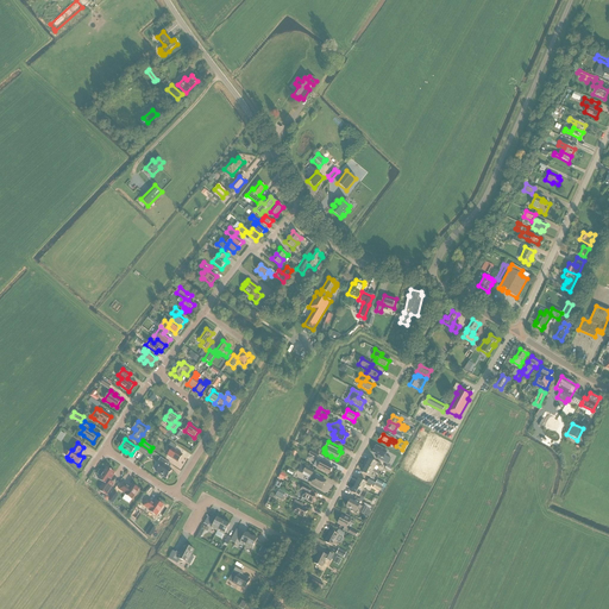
[(177,463),(182,456),(175,450),(177,447),(171,443),(167,450),(169,451),(169,453),(167,457),(171,459),(171,458),(177,463)]
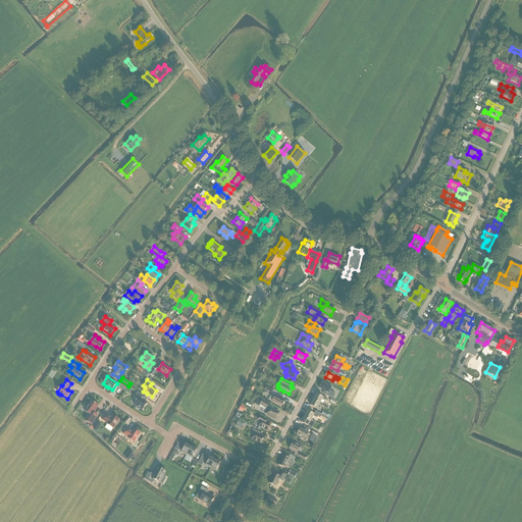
[(124,392),(128,386),(121,381),(117,386),(124,392)]
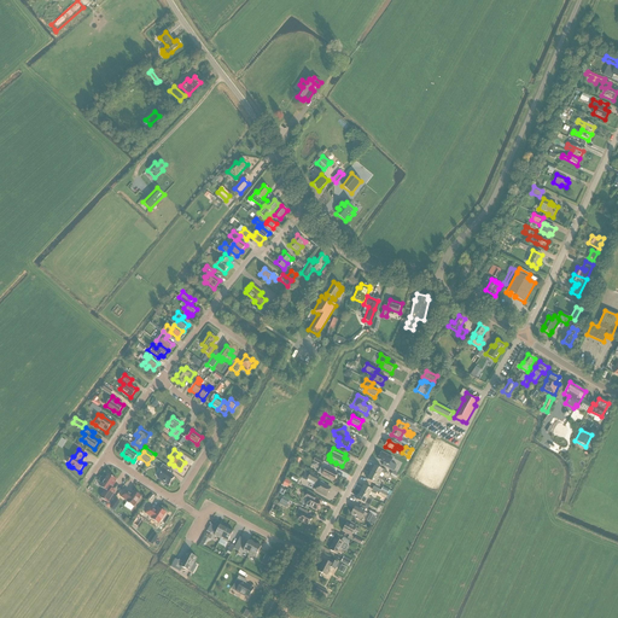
[(382,453),(378,460),(384,462),(383,466),(394,472),(397,466),(390,462),(392,459),(382,453)]
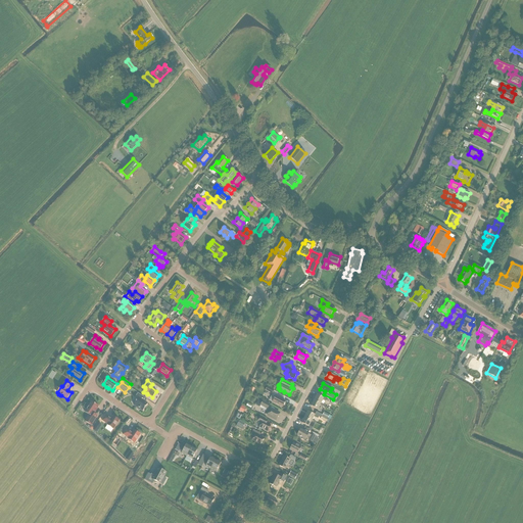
[(143,411),(148,403),(145,401),(147,399),(138,393),(136,396),(139,397),(134,405),(138,408),(137,409),(137,410),(139,411),(140,410),(143,411)]
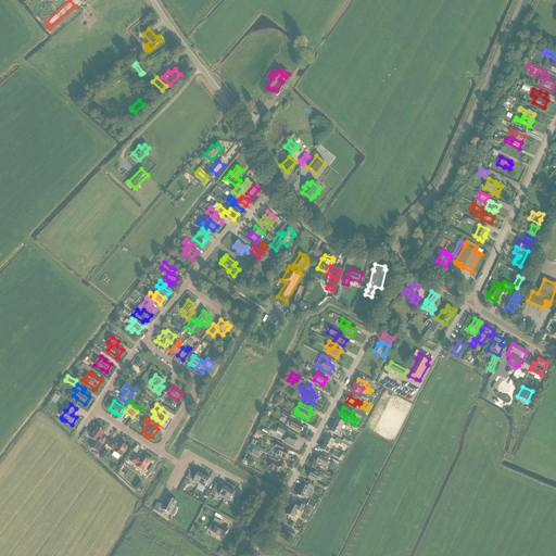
[(290,418),(286,426),(290,428),(297,431),(297,430),(301,432),(304,427),(300,425),(300,424),(293,420),(290,418)]
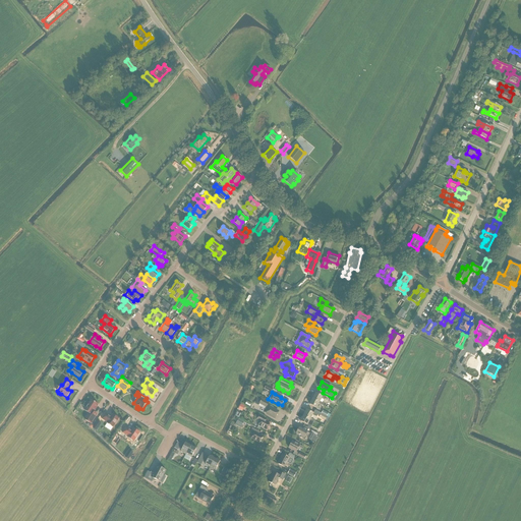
[(320,402),(322,398),(326,400),(327,398),(323,396),(323,397),(315,393),(312,399),(320,402)]
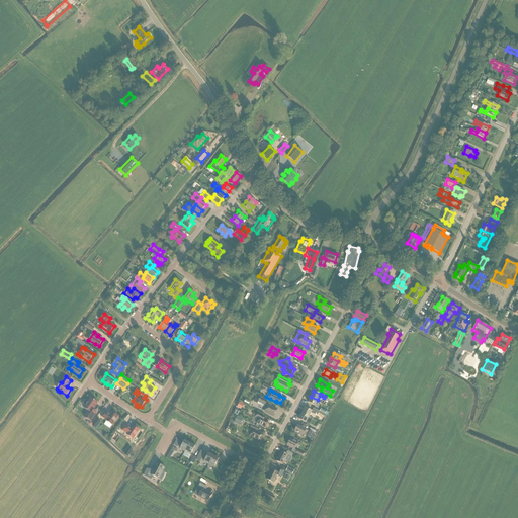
[(267,401),(256,395),(253,401),(257,404),(258,402),(265,405),(267,401)]
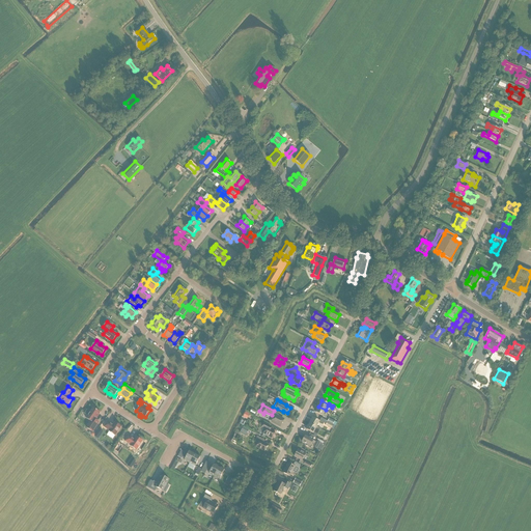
[(330,412),(326,410),(318,407),(315,412),(323,416),(325,412),(329,414),(330,412)]
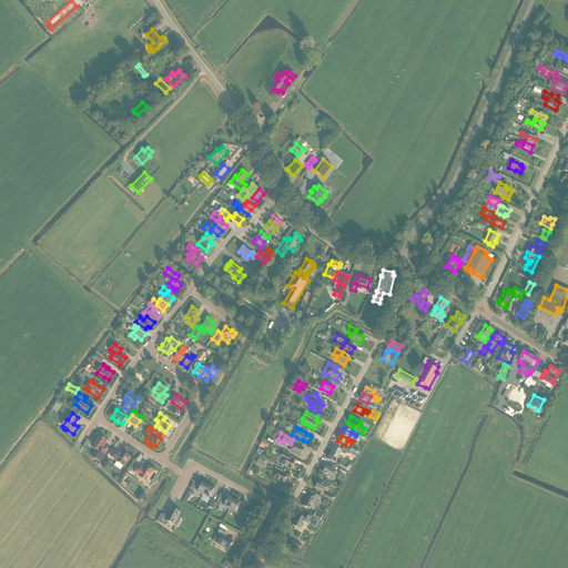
[(90,443),(93,445),(92,447),(97,450),(92,457),(99,463),(105,452),(102,449),(108,442),(99,436),(97,440),(94,438),(93,438),(90,443)]
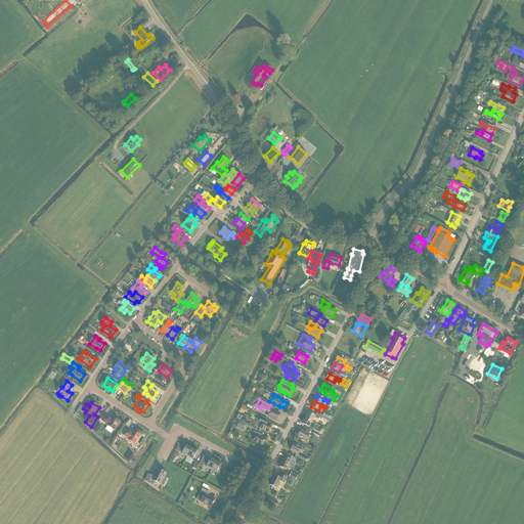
[(276,421),(280,413),(272,409),(268,417),(276,421)]
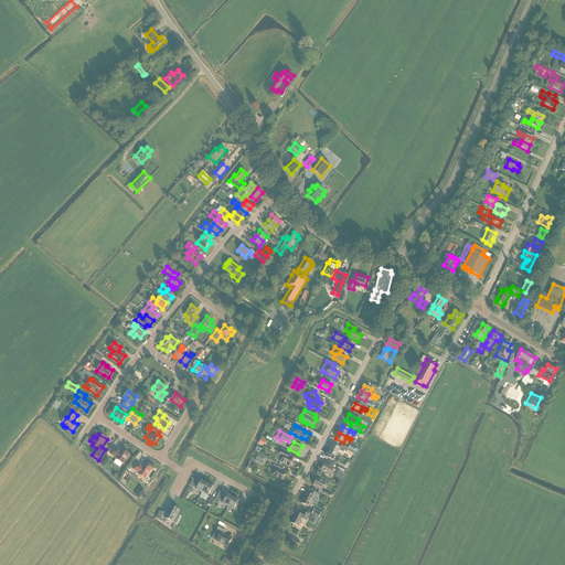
[(337,455),(338,454),(339,450),(343,452),(344,450),(340,448),(332,445),(329,450),(337,455)]
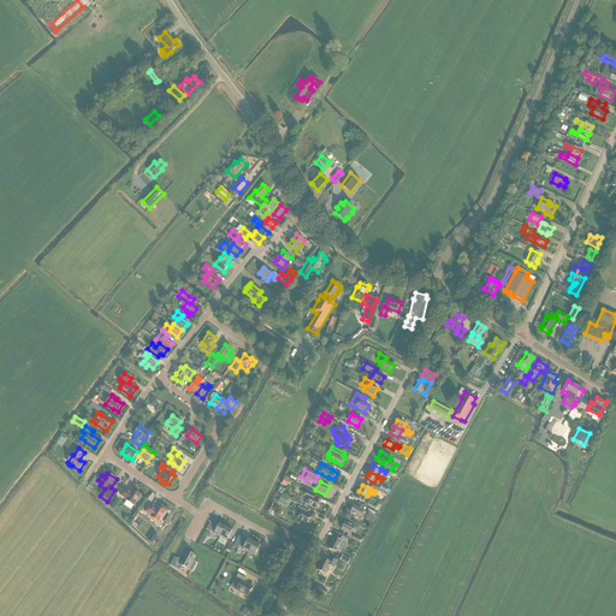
[(131,493),(124,489),(120,496),(126,499),(126,501),(134,505),(141,496),(134,490),(131,493)]
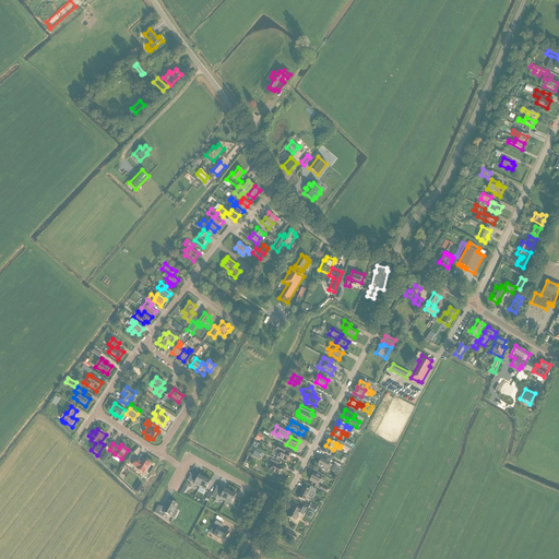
[(277,458),(286,462),(289,455),(285,452),(286,450),(278,445),(275,451),(280,453),(277,458)]
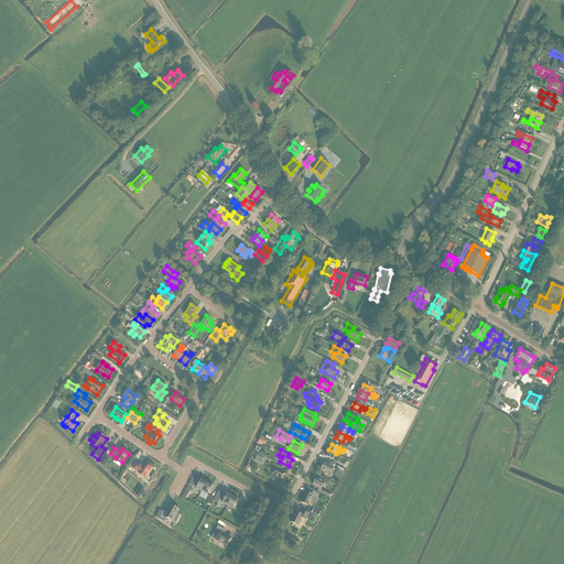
[(340,455),(337,453),(336,454),(328,449),(325,456),(333,461),(335,455),(339,457),(340,455)]
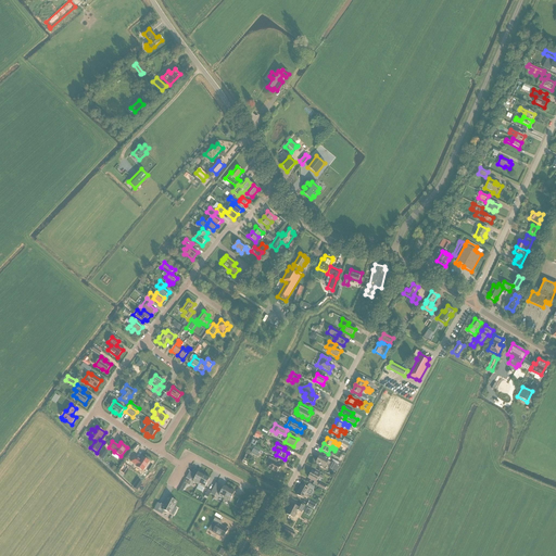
[(103,459),(109,452),(104,450),(99,457),(103,459)]
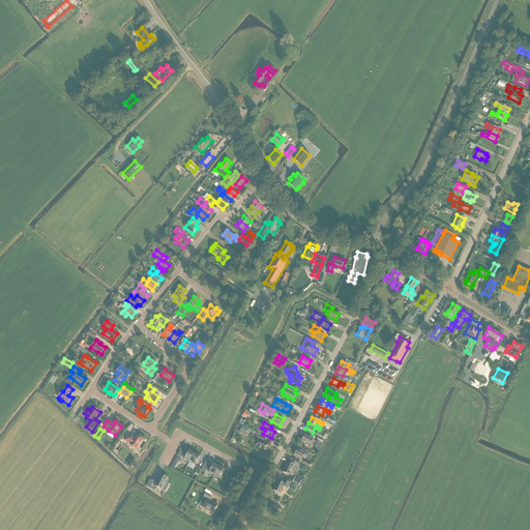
[(134,439),(133,438),(128,435),(124,440),(130,444),(129,445),(137,449),(142,440),(136,436),(134,439)]
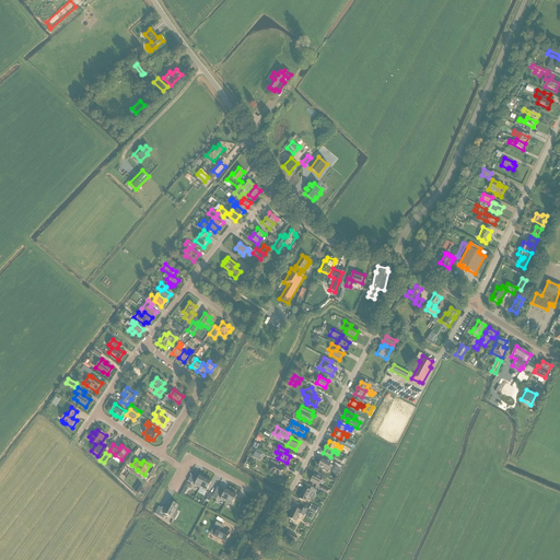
[(334,466),(330,465),(322,459),(318,466),(327,471),(328,468),(331,469),(330,470),(335,473),(337,467),(334,465),(334,466)]
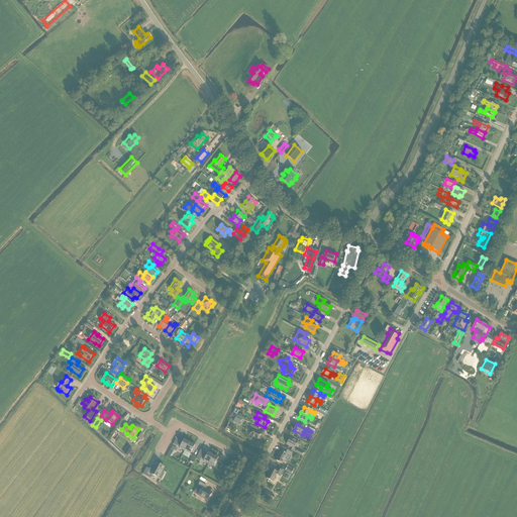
[(257,439),(261,433),(254,430),(255,428),(250,425),(247,430),(251,432),(249,435),(257,439)]
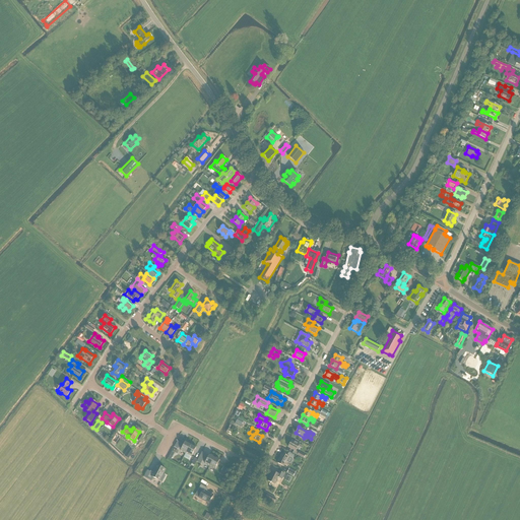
[(116,434),(112,441),(116,444),(121,437),(116,434)]
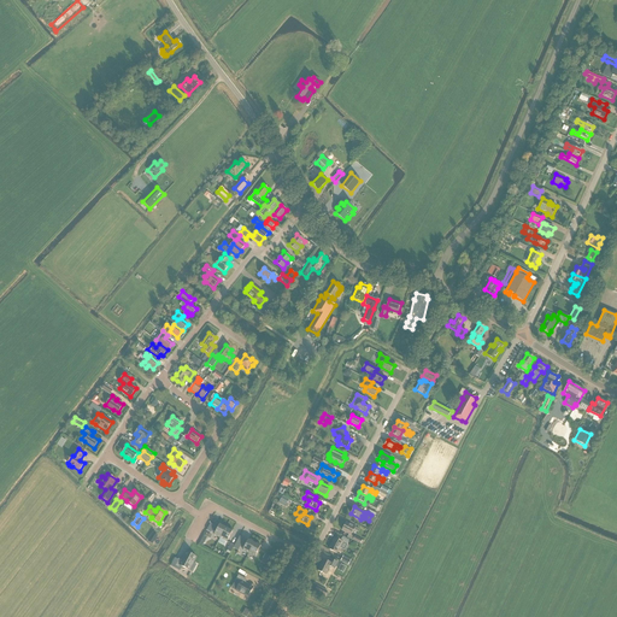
[(358,532),(359,529),(346,522),(342,530),(351,535),(354,529),(358,532)]
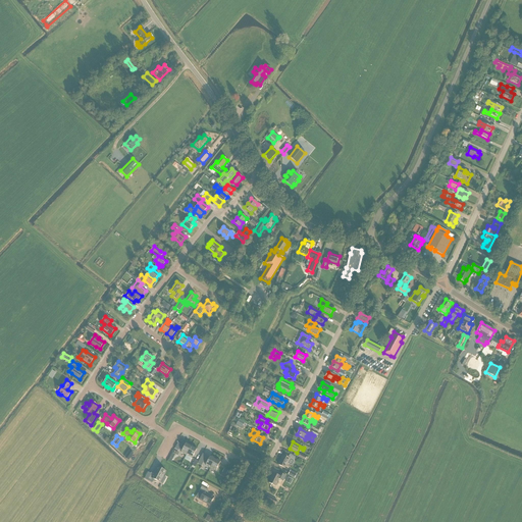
[(183,451),(181,453),(187,456),(192,447),(187,444),(186,445),(183,444),(181,445),(178,442),(174,449),(178,451),(179,450),(183,451)]
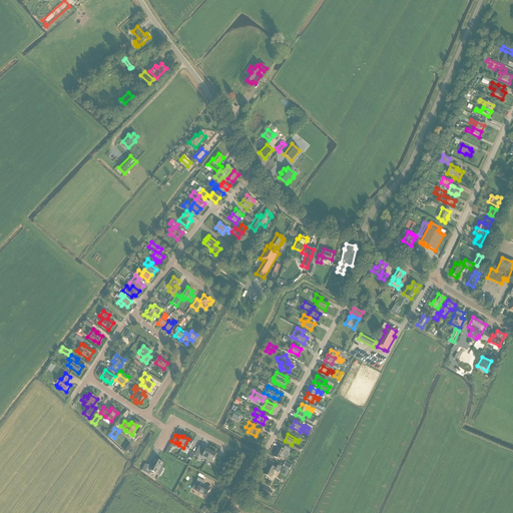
[(193,441),(188,439),(183,448),(188,450),(192,444),(193,441)]
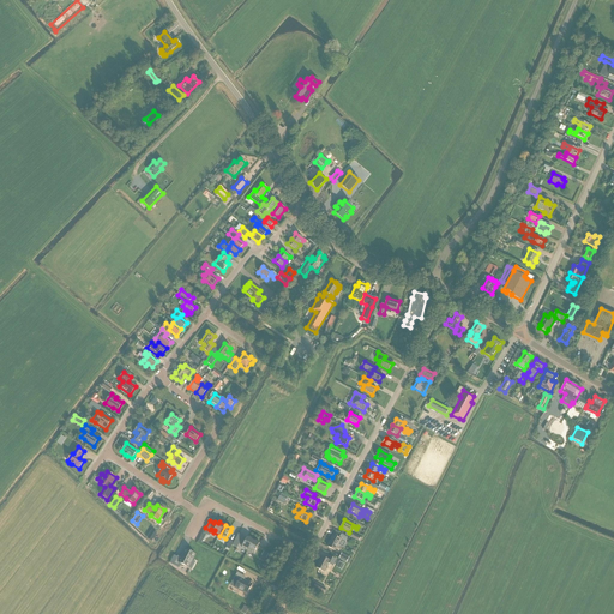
[(341,535),(338,539),(333,536),(327,547),(335,551),(338,546),(342,548),(347,539),(341,535)]
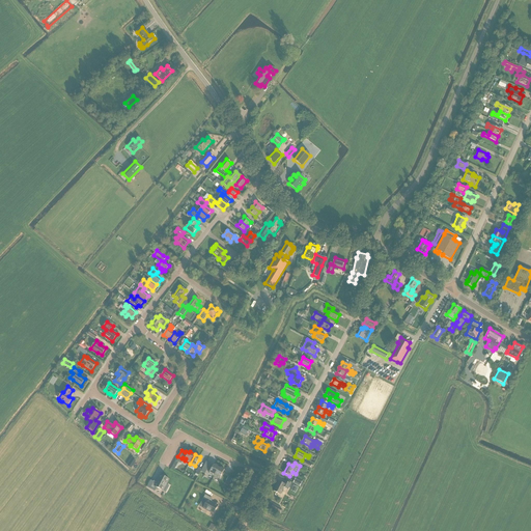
[(214,465),(210,473),(215,476),(219,467),(214,465)]
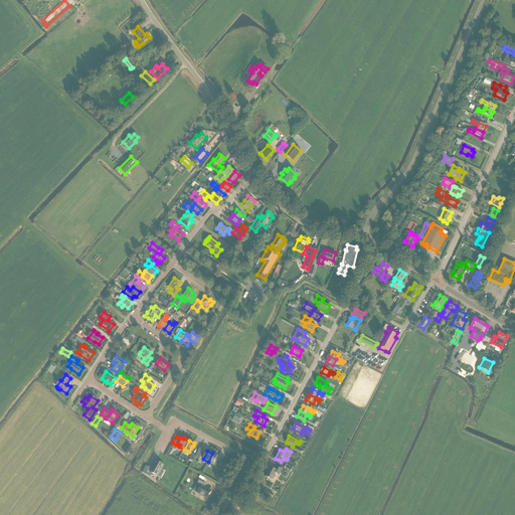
[(212,453),(208,462),(213,465),(217,456),(212,453)]
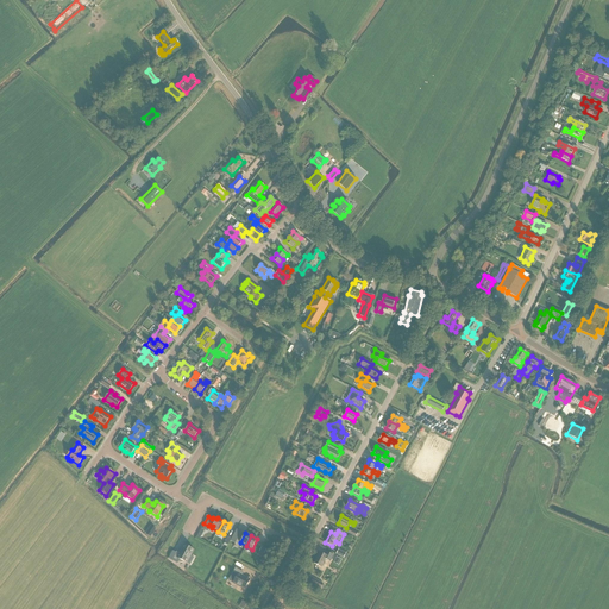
[(176,552),(173,559),(176,560),(177,559),(177,558),(187,563),(190,565),(194,558),(190,556),(194,550),(184,545),(184,546),(180,554),(179,553),(176,552)]
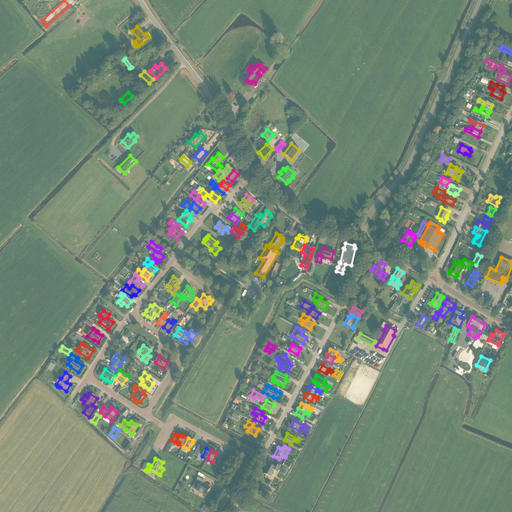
[(280,467),(274,464),(273,467),(268,464),(264,473),(270,477),(274,470),(277,472),(280,467)]
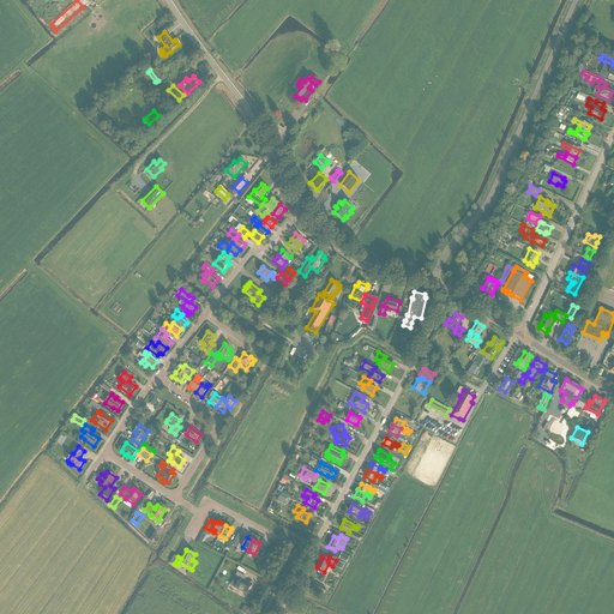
[(245,577),(238,573),(235,577),(240,579),(235,588),(247,594),(252,585),(244,581),(245,577)]
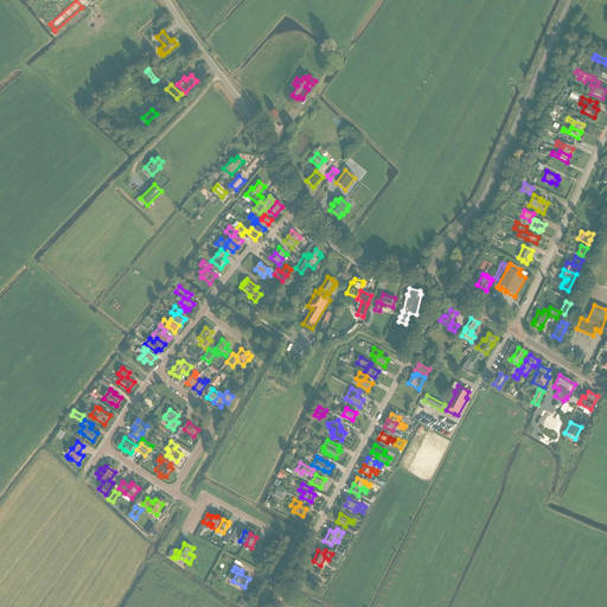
[(319,587),(323,582),(312,576),(310,581),(319,587)]
